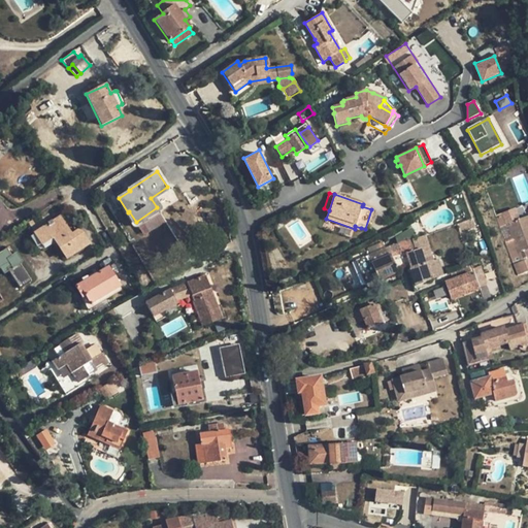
[(517,220),(513,208),(503,212),(503,213),(506,224),(517,220)]
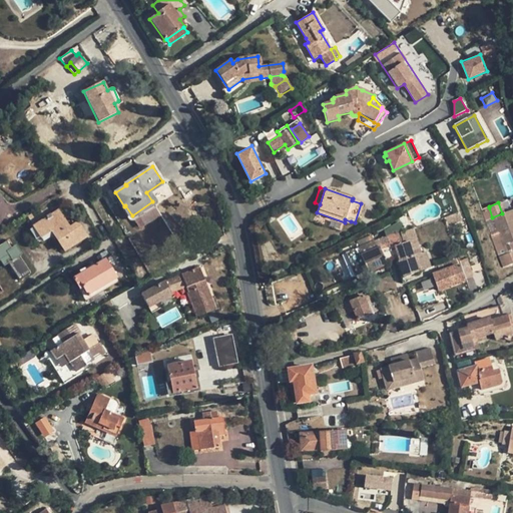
[(26,215),(33,226),(47,217),(40,207),(26,215)]
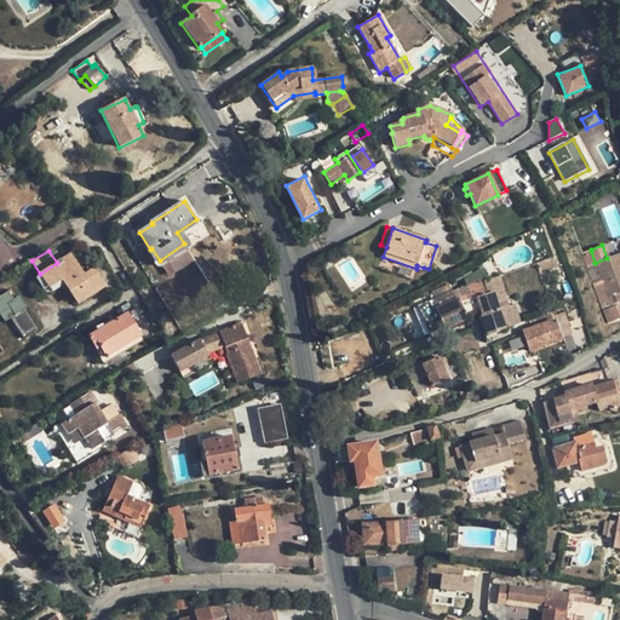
[(595,263),(591,251),(583,253),(586,267),(595,263)]
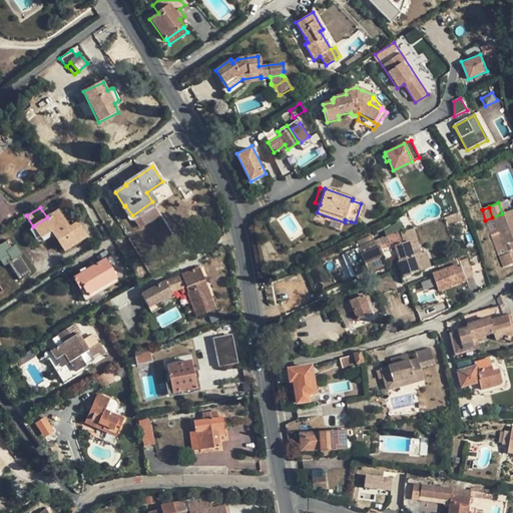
[(64,250),(86,236),(76,222),(68,227),(57,210),(47,217),(33,226),(41,237),(51,231),(64,250)]
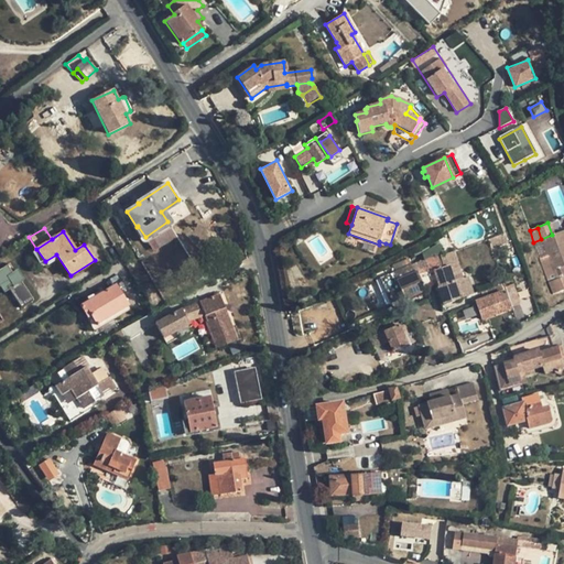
[(553,294),(563,290),(563,277),(561,278),(557,269),(563,267),(563,242),(560,232),(552,235),(541,239),(548,256),(541,259),(553,294)]
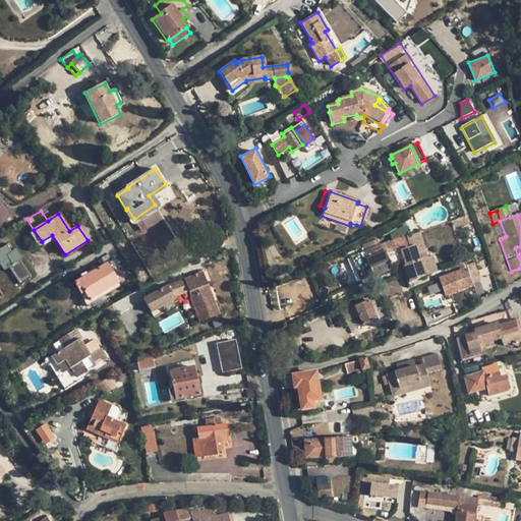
[(454,231),(468,225),(465,216),(451,221),(454,231)]
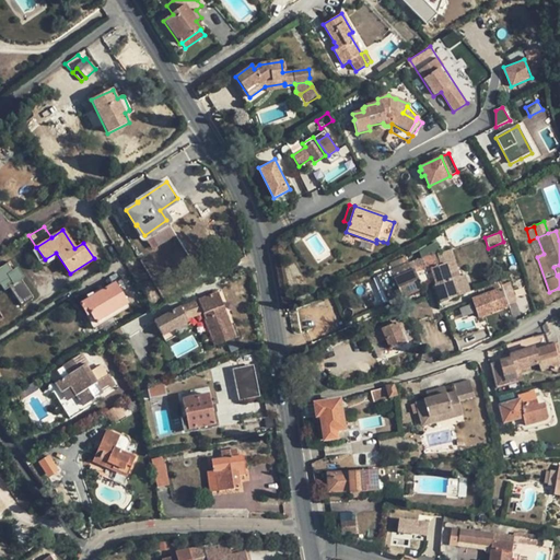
[(450,249),(441,253),(450,280),(458,277),(450,249)]
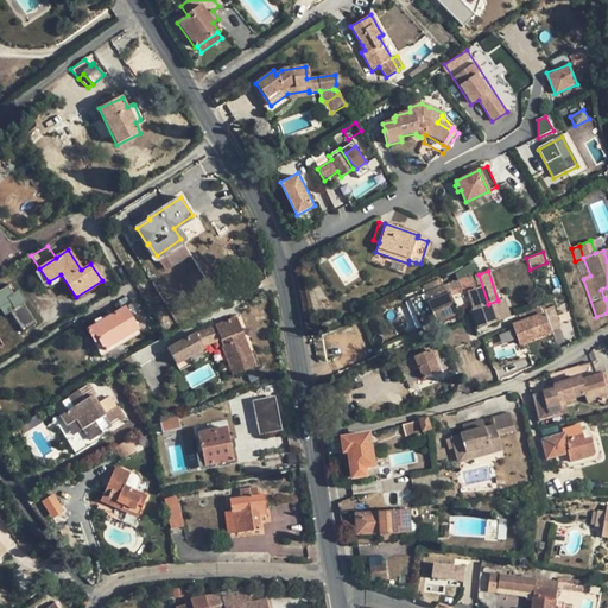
[(420,328),(435,322),(436,323),(458,315),(451,297),(468,291),(480,329),(495,323),(510,318),(504,299),(498,301),(488,304),(479,274),(449,284),(448,284),(425,293),(424,295),(430,309),(416,315),(420,328)]
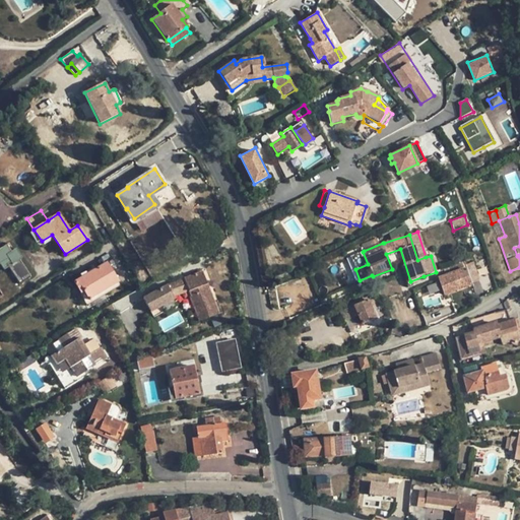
[(381,237),(362,245),(364,251),(383,243),(381,237)]
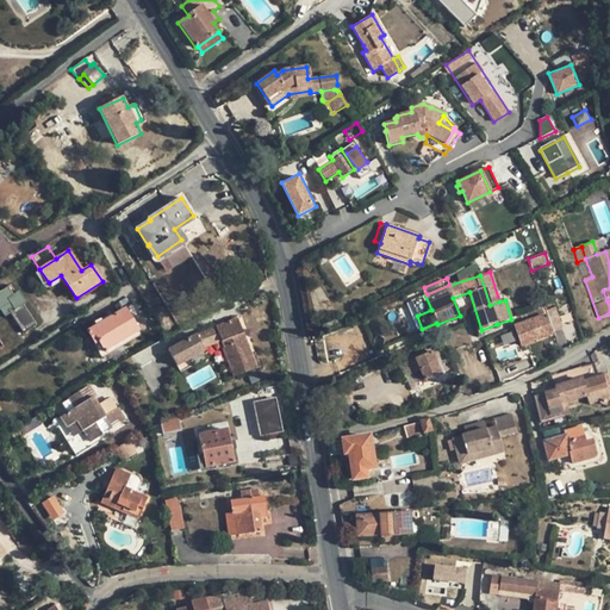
[(0,292),(0,311),(7,306),(12,312),(17,309),(23,305),(16,294),(10,298),(4,290),(0,292)]
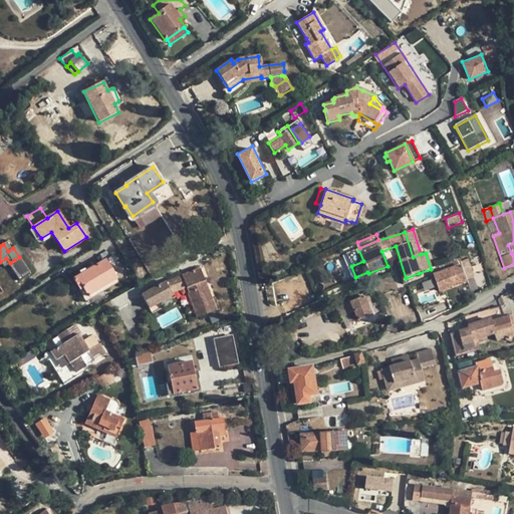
[(0,262),(0,272),(15,262),(14,260),(10,263),(6,258),(0,262)]
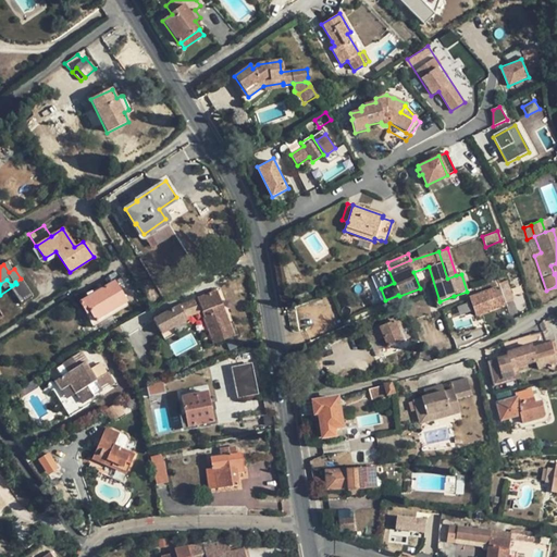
[(114,281),(79,301),(87,314),(90,312),(96,321),(127,301),(114,281)]
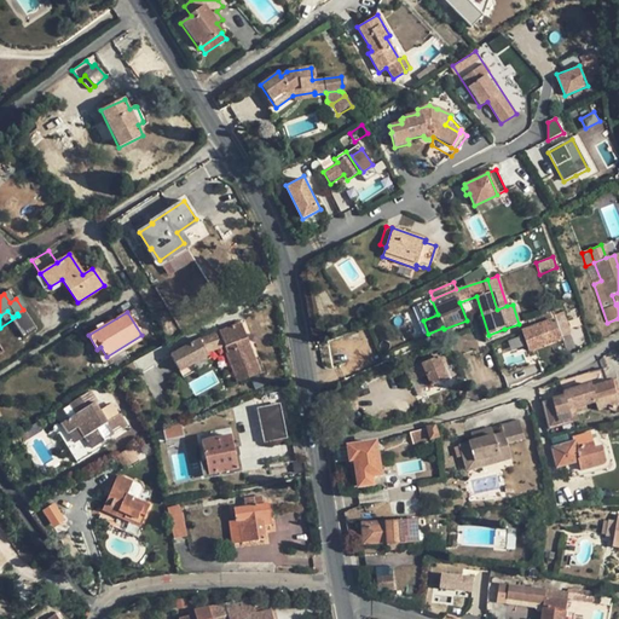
[(571,335),(562,312),(554,314),(562,337),(571,335)]
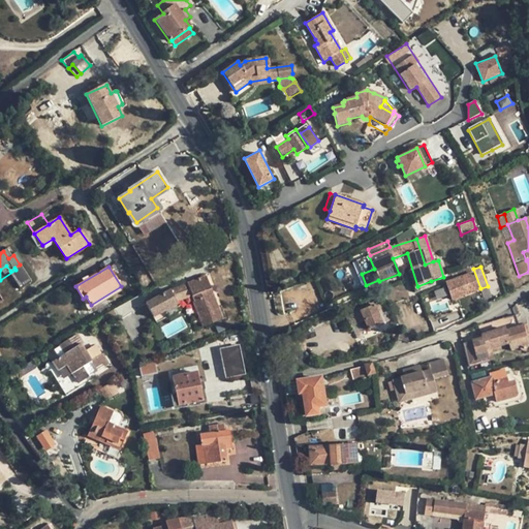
[(203,328),(222,320),(206,276),(205,273),(196,276),(197,279),(187,283),(192,297),(194,302),(192,302),(203,328)]
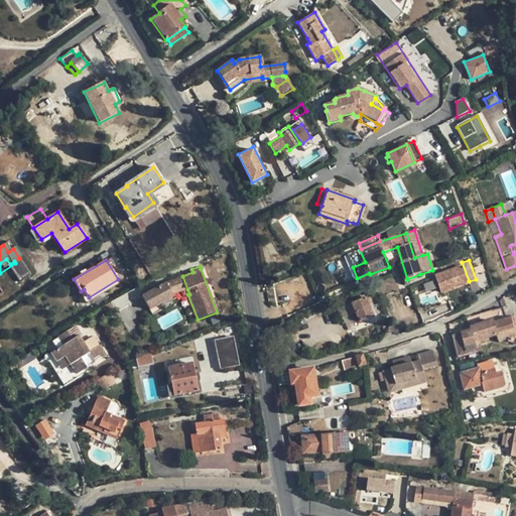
[(431,285),(436,304),(450,300),(447,288),(466,283),(462,268),(436,275),(438,282),(431,285)]
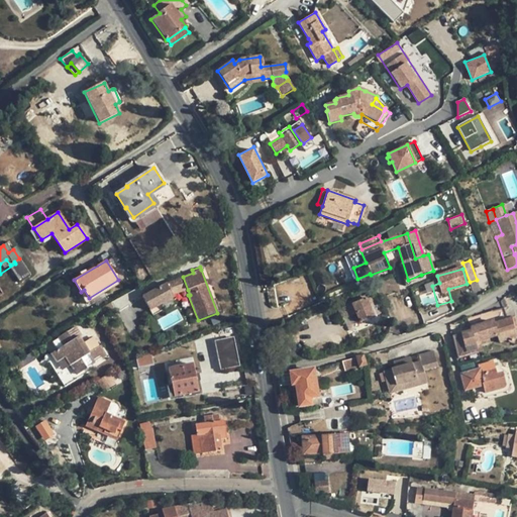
[(188,290),(183,277),(167,283),(174,295),(188,290)]
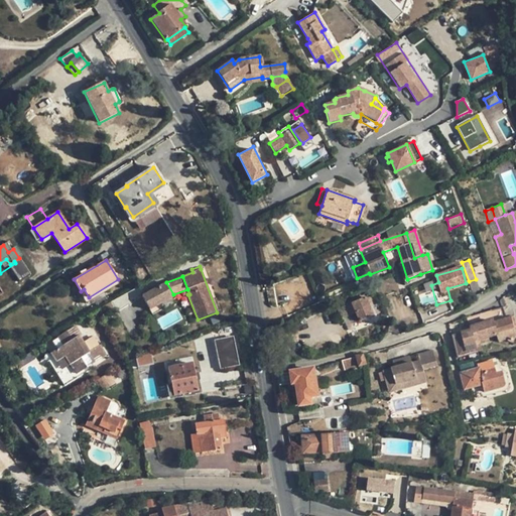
[(173,294),(166,282),(142,295),(149,310),(174,296),(173,294)]
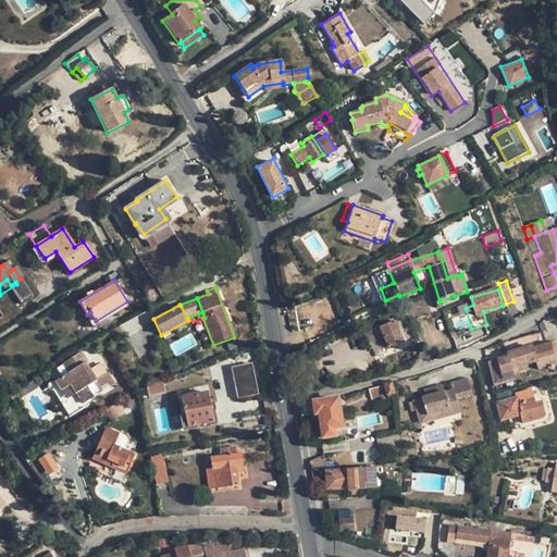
[(397,319),(393,321),(403,342),(407,339),(397,319)]
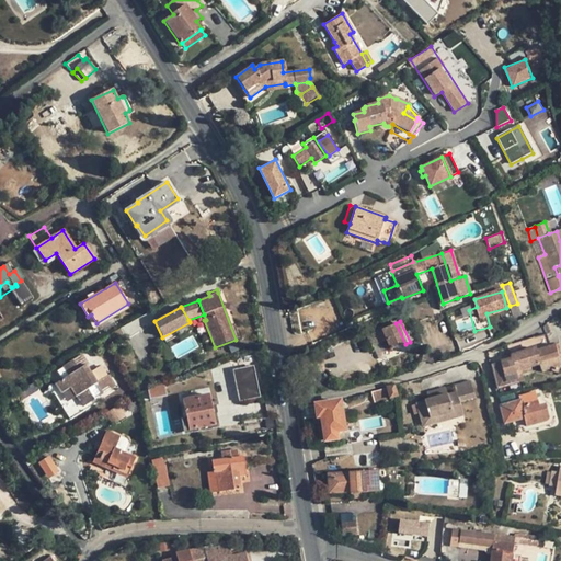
[(396,323),(381,330),(384,333),(387,341),(390,350),(405,344),(396,323)]
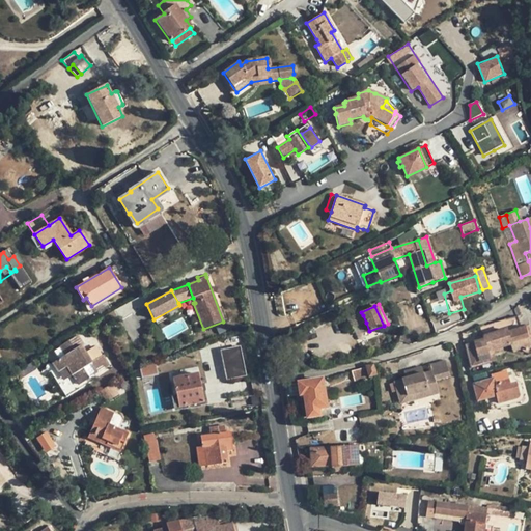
[(348,322),(352,329),(366,323),(363,315),(348,322)]
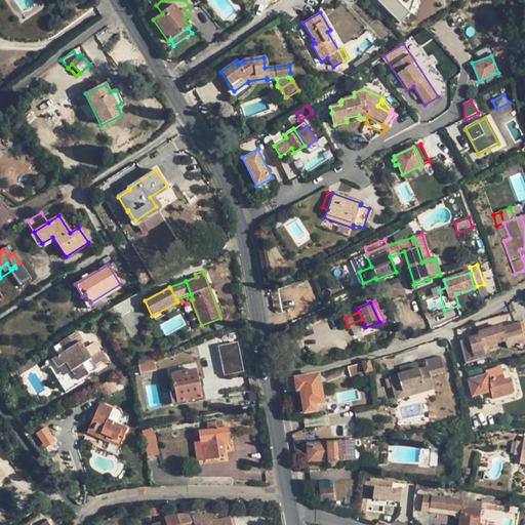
[(512,314),(499,316),(503,330),(516,326),(512,314)]
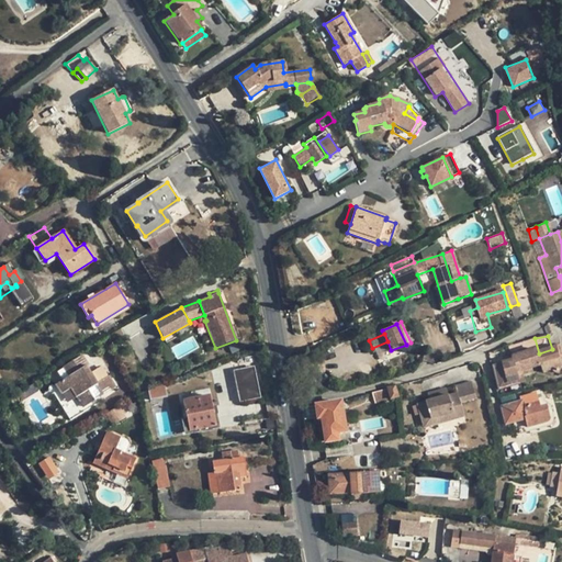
[(514,360),(493,366),(498,390),(526,382),(523,371),(542,366),(544,374),(550,372),(551,372),(552,372),(554,373),(557,373),(558,373),(559,372),(560,371),(561,370),(561,368),(561,349),(561,346),(552,349),(539,353),(535,338),(510,346),(514,360)]
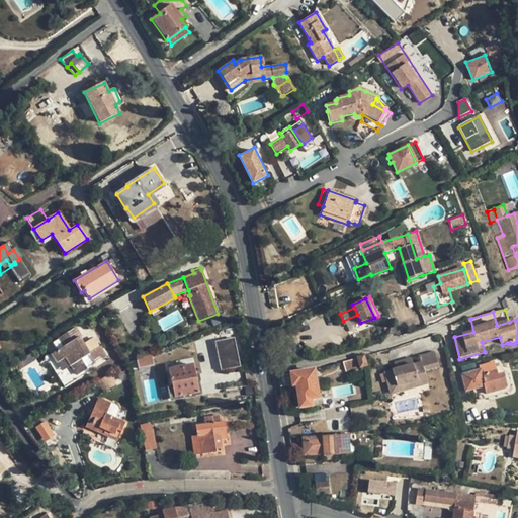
[(63,347),(51,354),(57,363),(65,358),(70,366),(79,361),(85,371),(107,357),(100,346),(99,347),(90,353),(84,344),(79,336),(82,336),(75,326),(57,338),(63,347)]
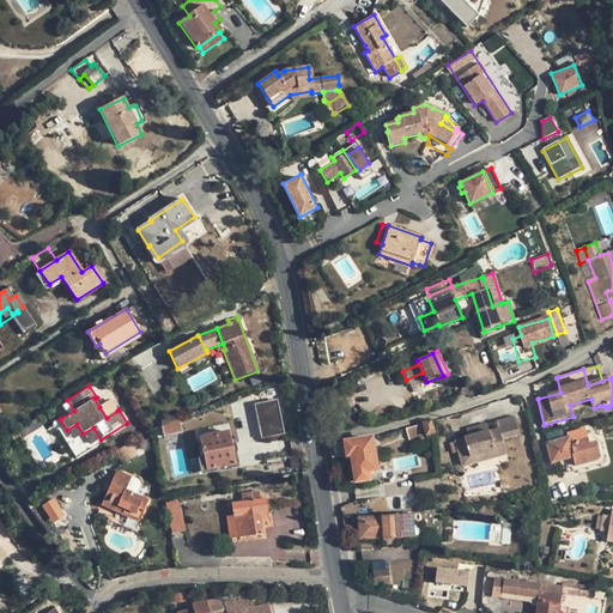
[(281,434),(277,401),(256,404),(261,436),(281,434)]
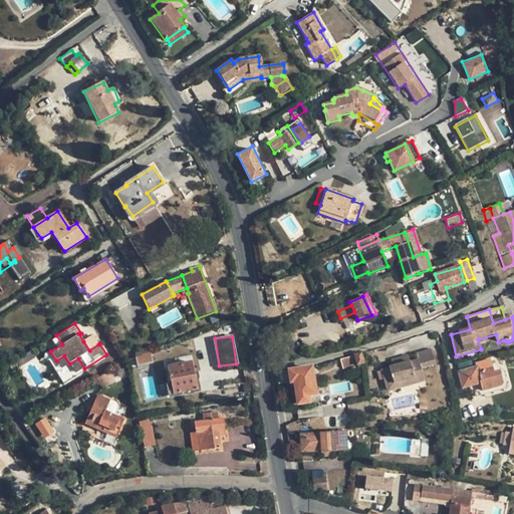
[(436,363),(431,348),(416,353),(418,359),(410,361),(403,363),(401,357),(392,360),(393,365),(389,366),(393,382),(400,380),(402,387),(425,380),(421,368),(436,363)]
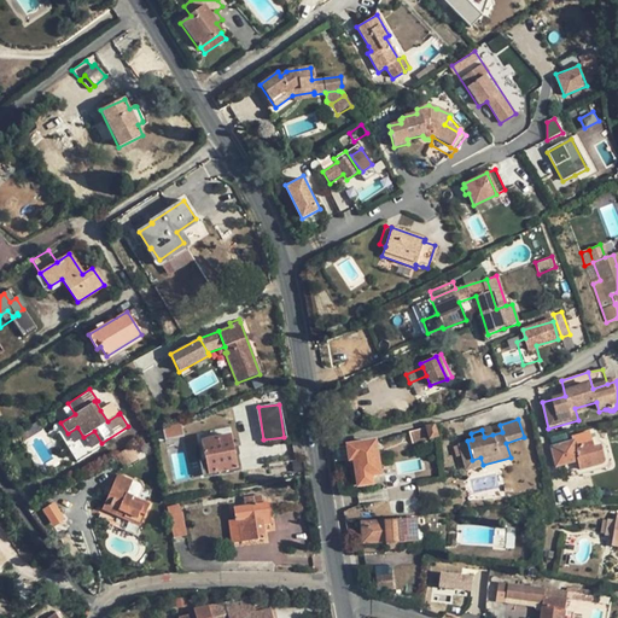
[(412,443),(437,436),(433,425),(408,432),(412,443)]
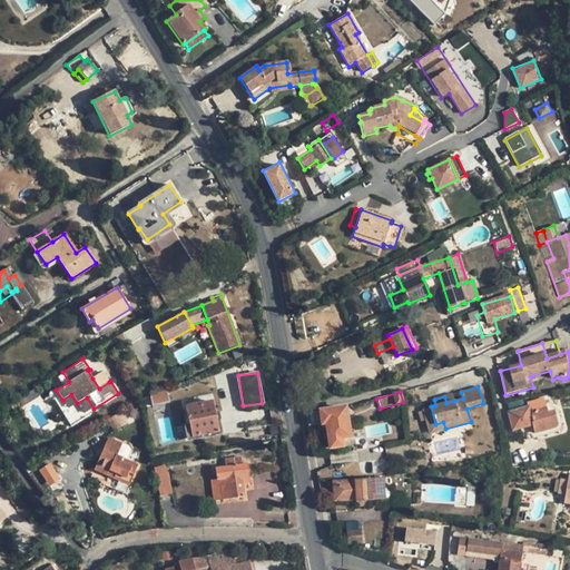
[(165,397),(164,394),(153,397),(156,405),(166,402),(165,397)]
